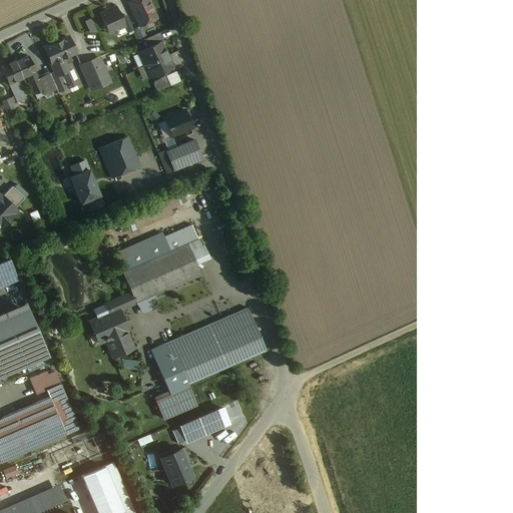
[(146,0),(130,0),(128,1),(131,8),(129,8),(135,20),(136,19),(139,26),(155,18),(151,10),(152,10),(148,1),(147,2),(146,0)]
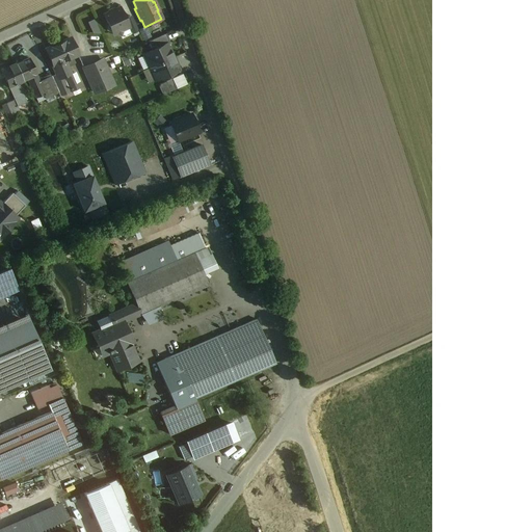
[(118,7),(103,15),(108,25),(106,30),(110,31),(112,34),(115,33),(120,34),(122,30),(128,27),(118,7)]
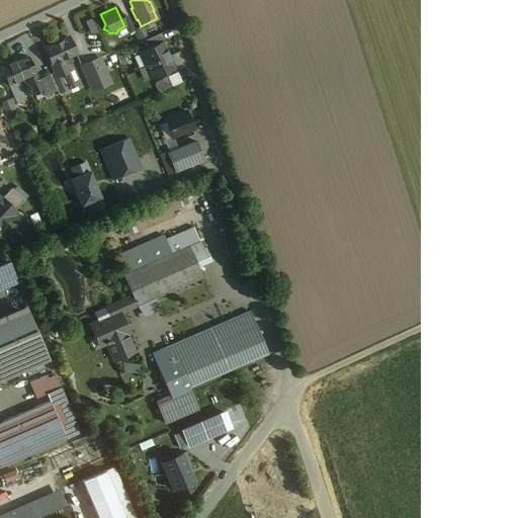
[(134,30),(126,15),(121,18),(127,32),(134,30)]
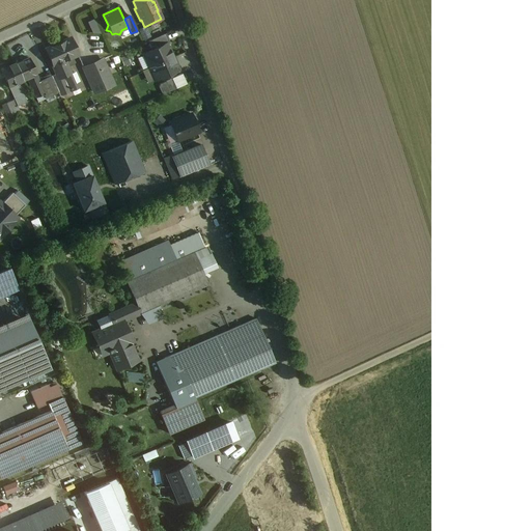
[(144,27),(138,30),(142,39),(148,36),(144,27)]
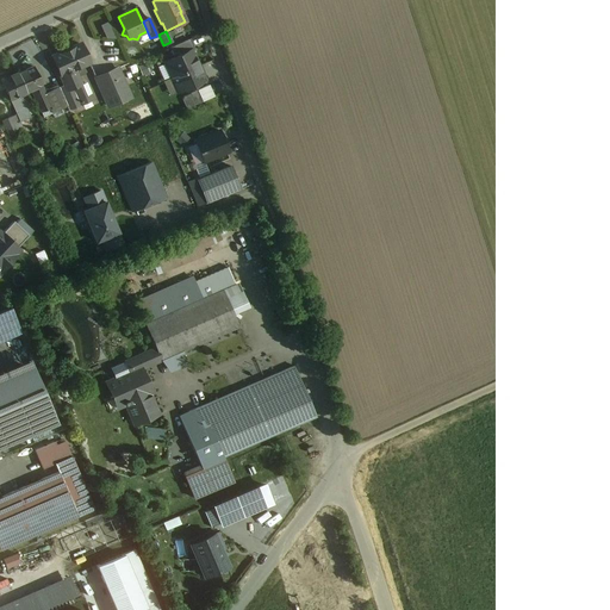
[(188,38),(169,48),(174,57),(190,50),(193,49),(188,38)]
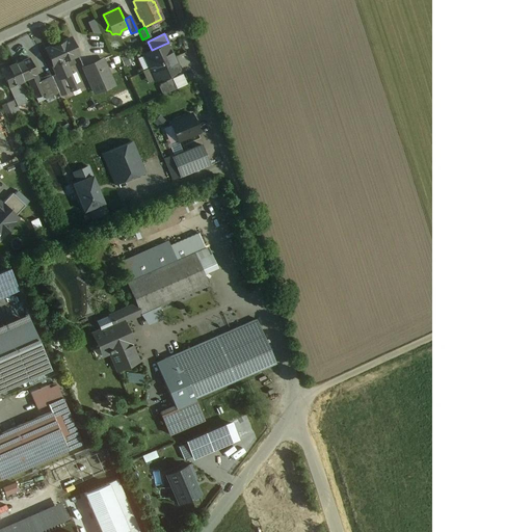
[(70,38),(45,50),(58,79),(62,77),(69,74),(62,60),(77,54),(70,38)]
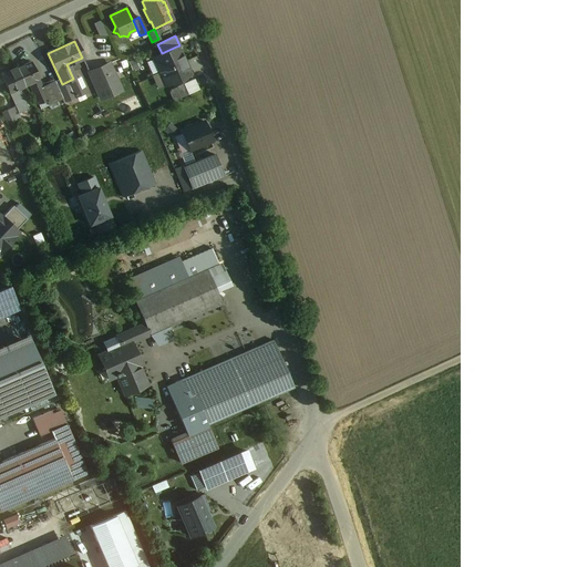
[(162,53),(152,58),(158,72),(184,60),(182,54),(181,55),(176,47),(162,53)]
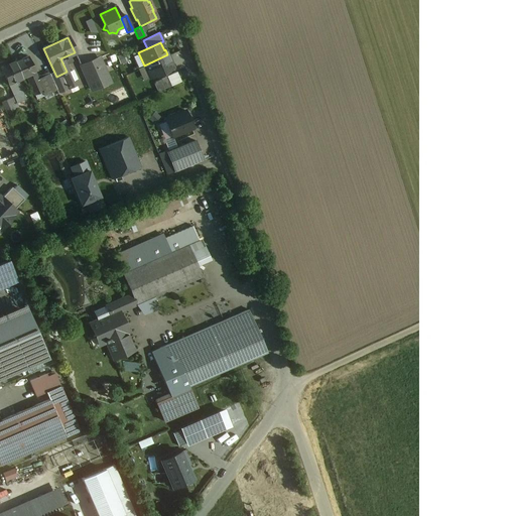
[(167,54),(144,66),(150,78),(172,68),(168,59),(169,59),(167,54)]
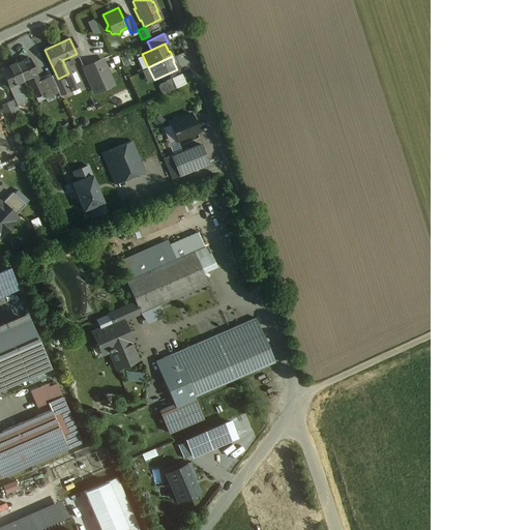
[(38,82),(27,57),(13,63),(22,80),(26,78),(34,97),(42,94),(43,93),(38,82)]
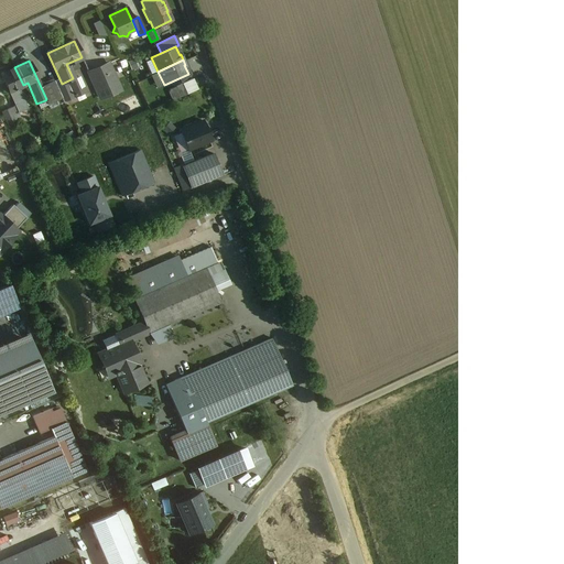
[(107,63),(88,72),(96,89),(115,80),(107,63)]
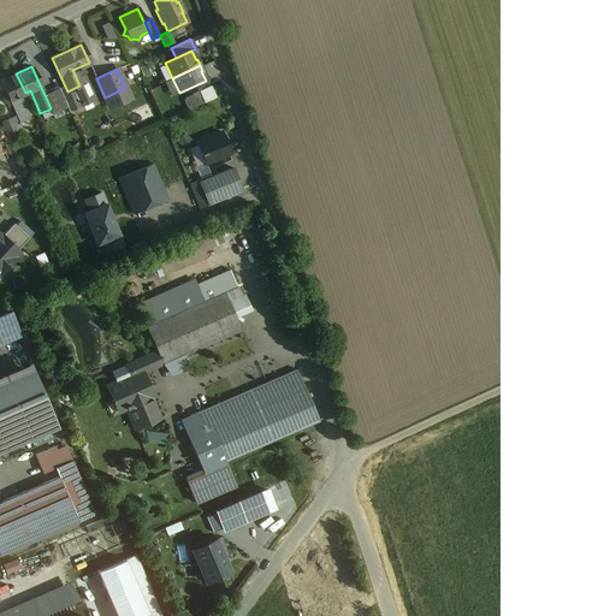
[(16,73),(0,80),(0,81),(18,123),(30,118),(19,95),(25,93),(16,73)]
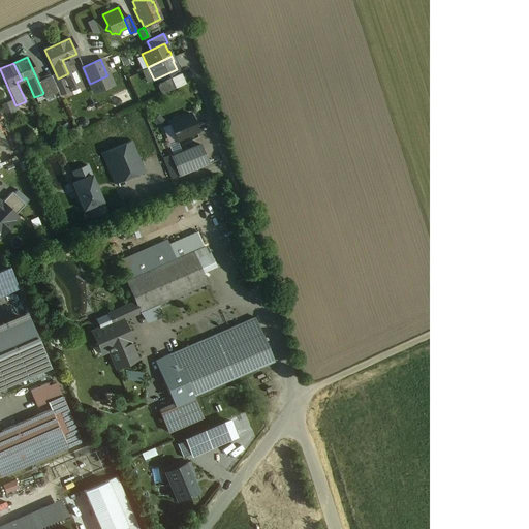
[(68,73),(62,76),(67,89),(68,89),(70,89),(69,88),(71,87),(75,85),(76,82),(72,72),(68,73)]
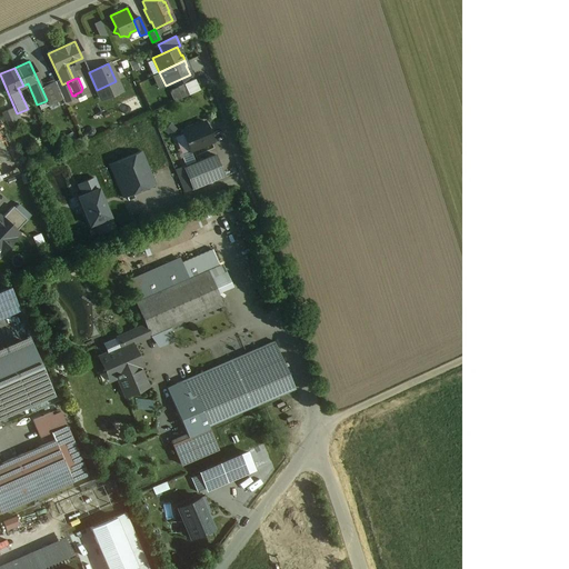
[(61,99),(53,81),(48,83),(57,101),(61,99)]
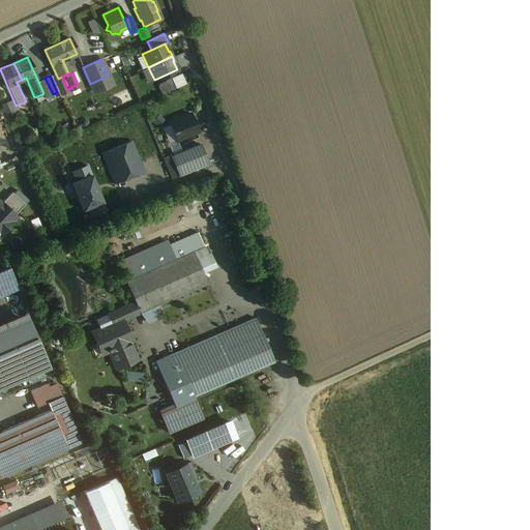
[(108,76),(90,84),(93,92),(112,84),(108,76)]
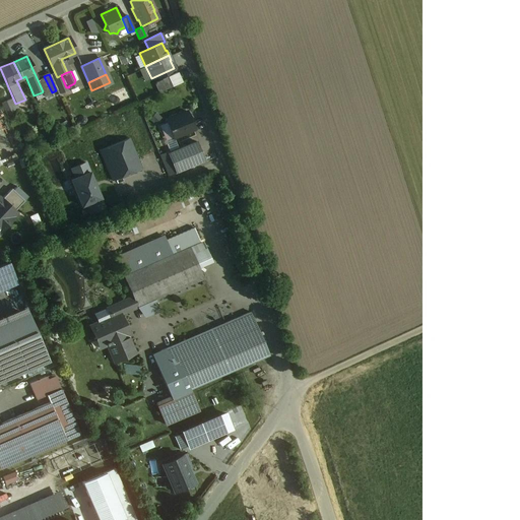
[(52,92),(44,76),(38,80),(43,91),(42,92),(44,96),(44,95),(46,100),(53,96),(51,92),(52,92)]
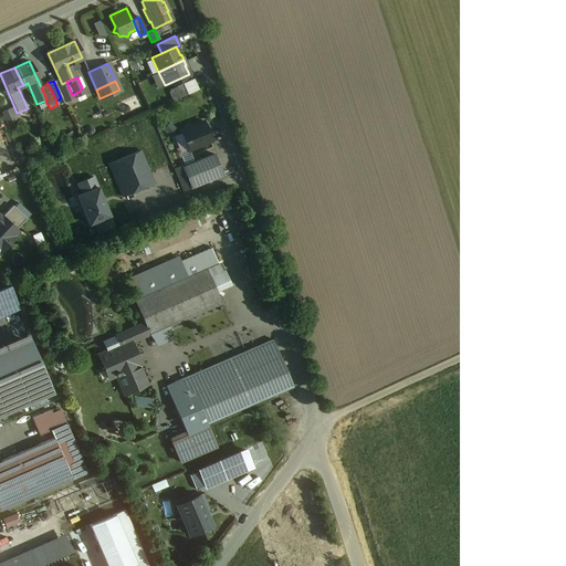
[(187,94),(182,83),(176,86),(180,97),(187,94)]
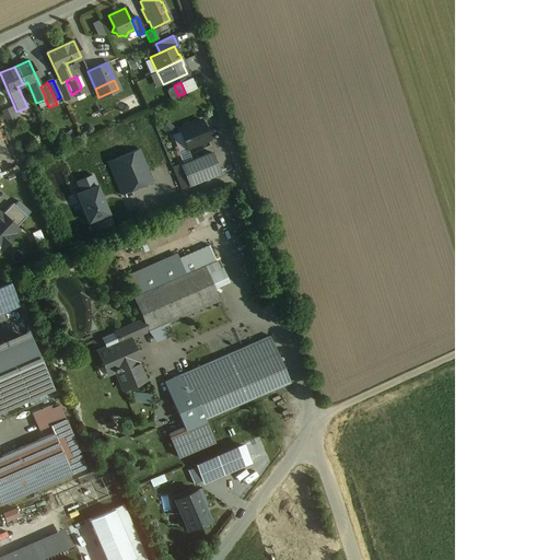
[(11,106),(0,111),(6,123),(16,118),(11,106)]
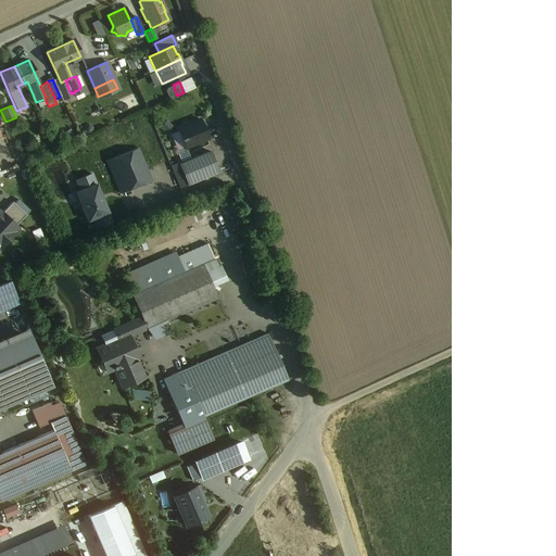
[(199,119),(177,128),(181,139),(184,139),(186,146),(185,147),(185,148),(206,138),(199,119)]
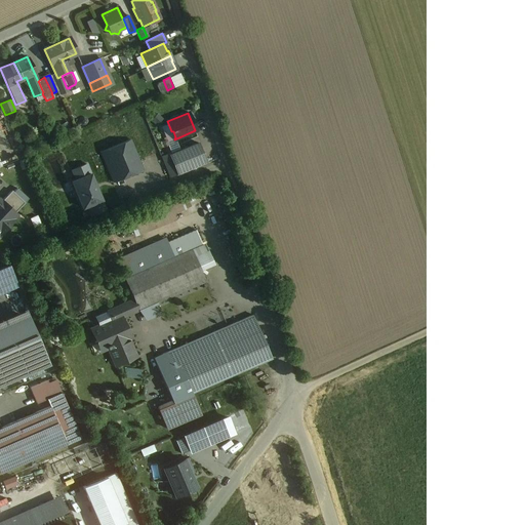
[(130,139),(99,153),(113,183),(143,170),(130,139)]
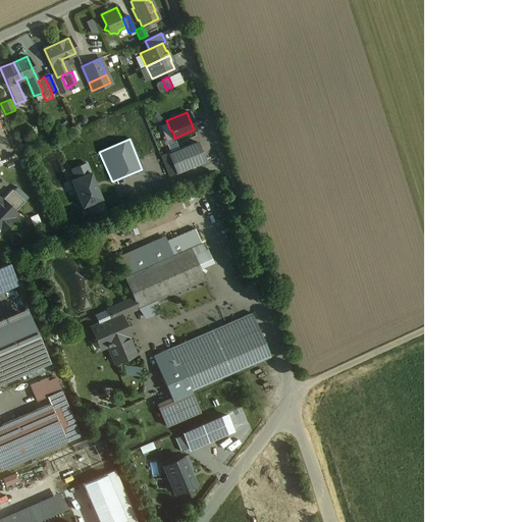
[(187,147),(177,150),(168,154),(175,173),(185,169),(194,165),(195,165),(203,161),(204,161),(197,142),(188,146),(187,146),(187,147)]
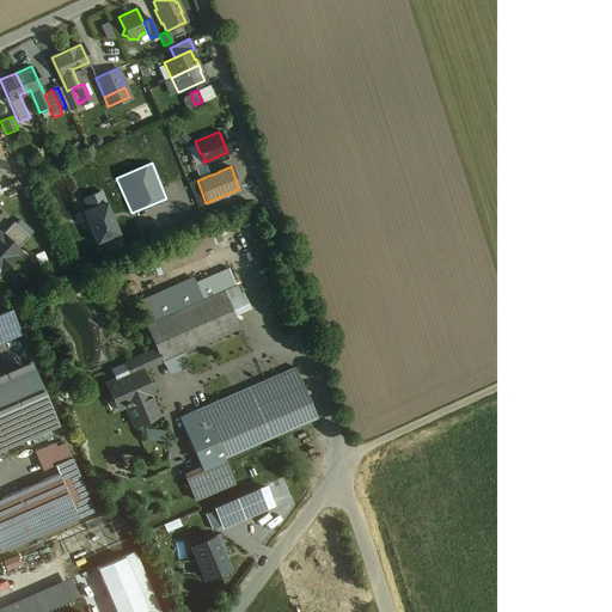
[(123,245),(101,191),(84,199),(89,210),(83,212),(96,243),(101,242),(105,252),(123,245)]
